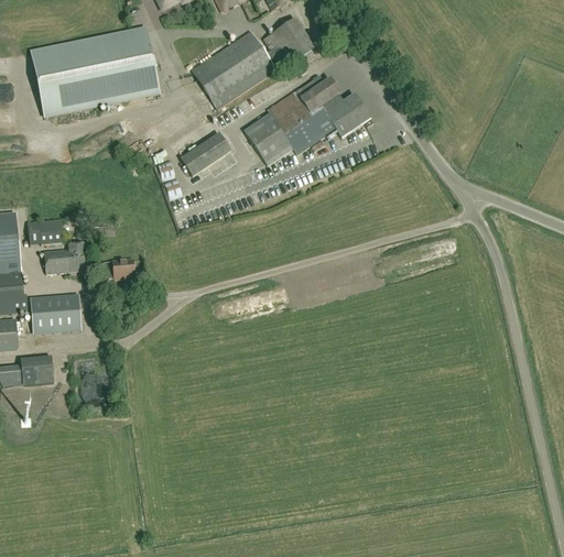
[(295,14),(263,35),(270,47),(266,51),(270,58),(275,55),(282,65),(294,57),(297,64),(315,53),(311,46),(315,44),(295,14)]
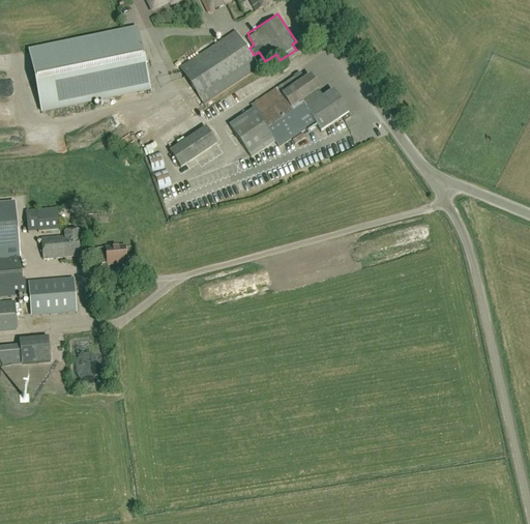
[(138,24),(29,46),(40,105),(149,83),(138,24)]
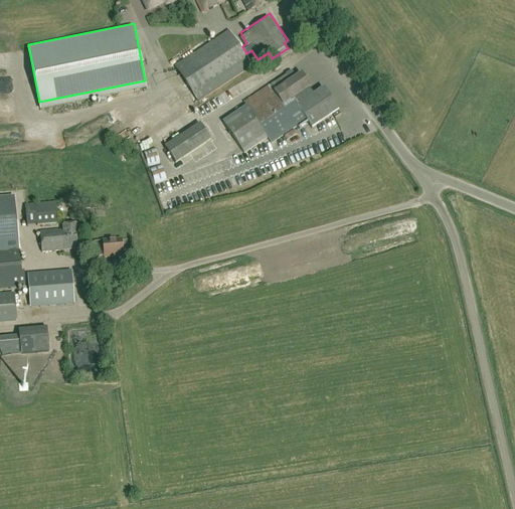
[(251,60),(239,41),(228,25),(195,47),(174,61),(196,97),(251,60)]
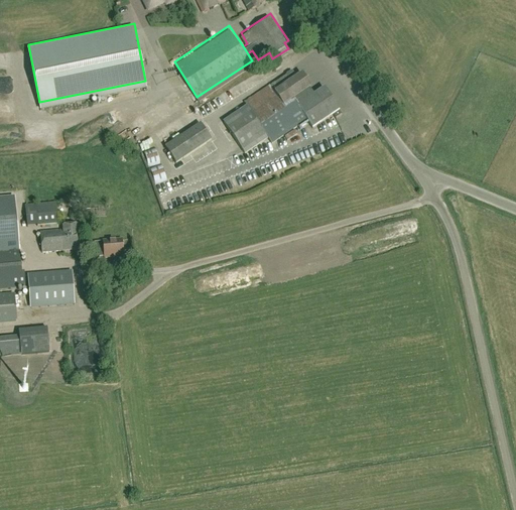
[(297,73),(292,66),(244,97),(246,101),(223,117),(226,120),(244,148),(268,133),(271,138),(299,120),(301,123),(309,118),(312,123),(333,110),(336,113),(341,110),(339,106),(326,86),(299,103),(293,93),(309,83),(301,70),(297,73)]
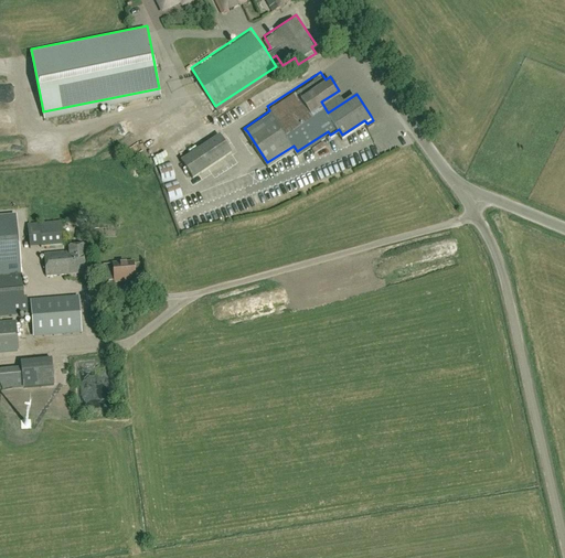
[(222,120),(234,119),(233,108),(221,109),(222,120)]
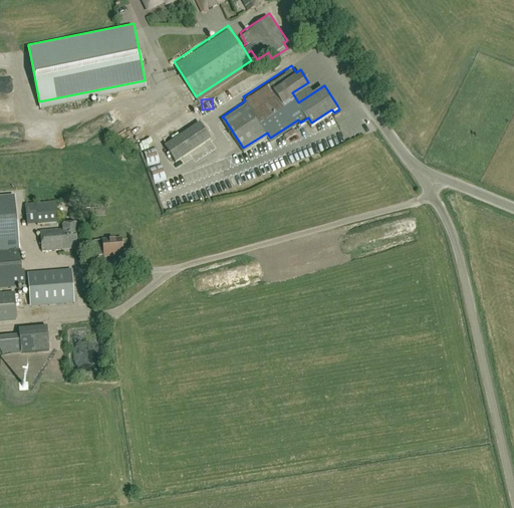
[(175,157),(210,134),(199,117),(165,141),(175,157)]
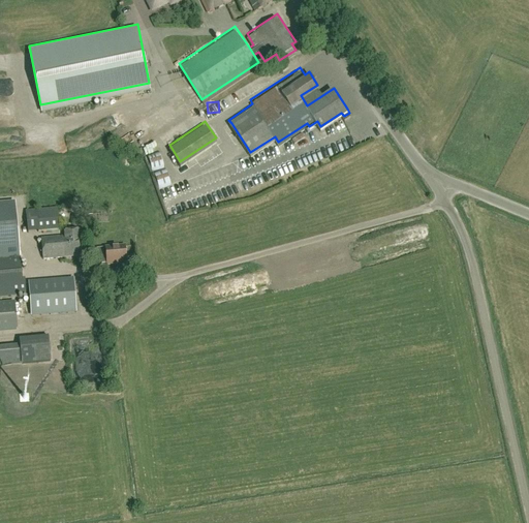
[(158,145),(150,148),(154,157),(161,154),(158,145)]
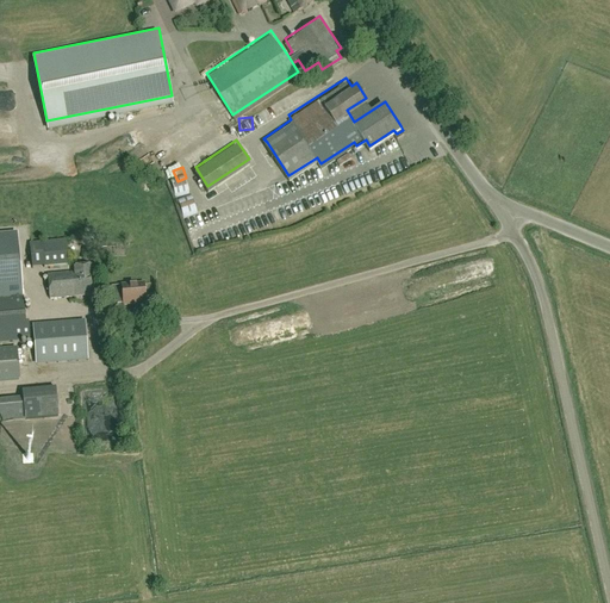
[(246,185),(257,176),(253,169),(241,178),(246,185)]
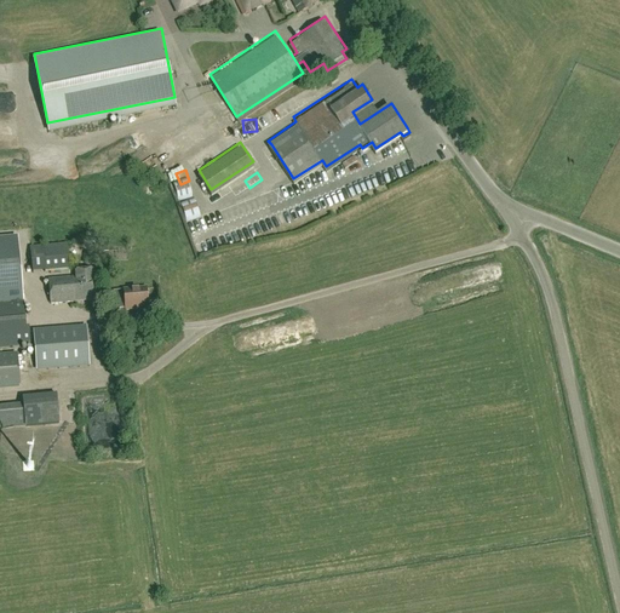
[(187,205),(196,201),(193,192),(182,195),(187,205)]
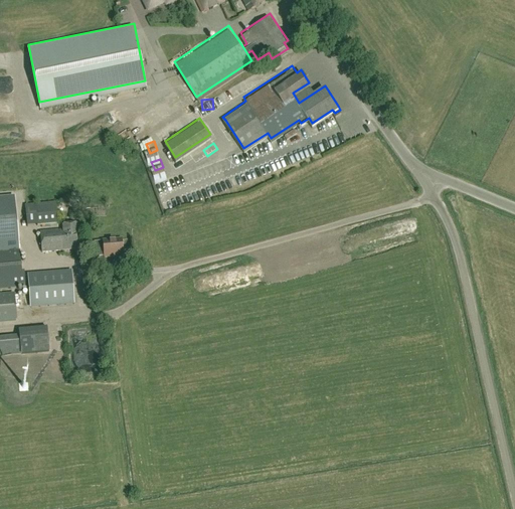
[(233,163),(236,175),(248,172),(245,160),(233,163)]
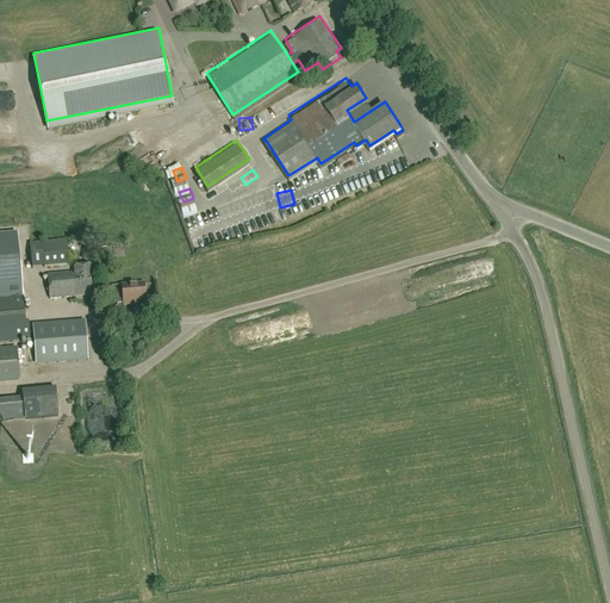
[(198,201),(185,207),(191,224),(204,218),(198,201)]
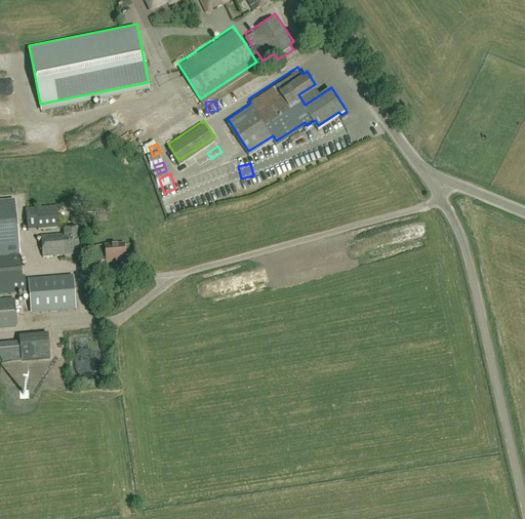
[(165,200),(170,208),(182,202),(176,194),(165,200)]
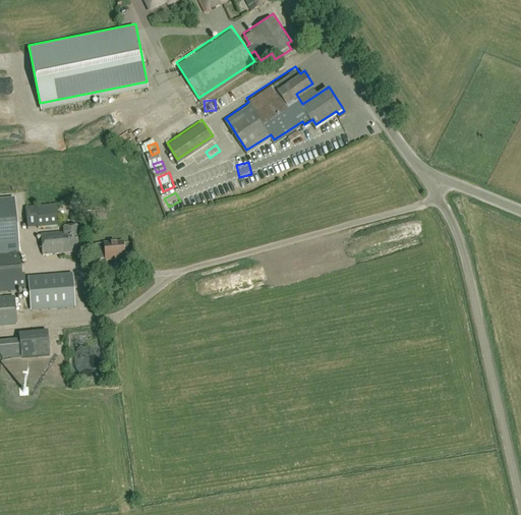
[(14,195),(0,196),(0,286),(24,285),(23,271),(21,271),(18,244),(14,195)]
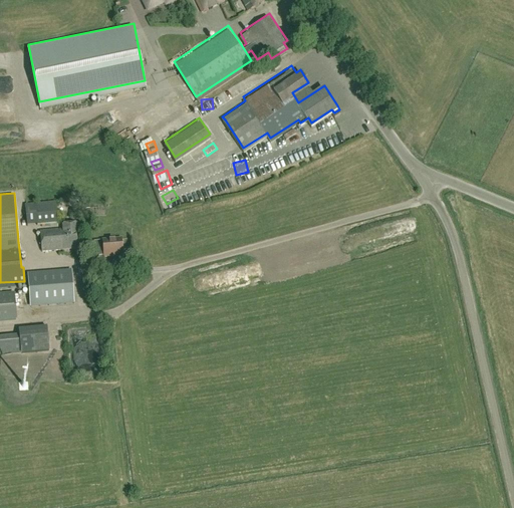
[(55,196),(24,199),(25,213),(37,212),(38,220),(57,218),(55,196)]
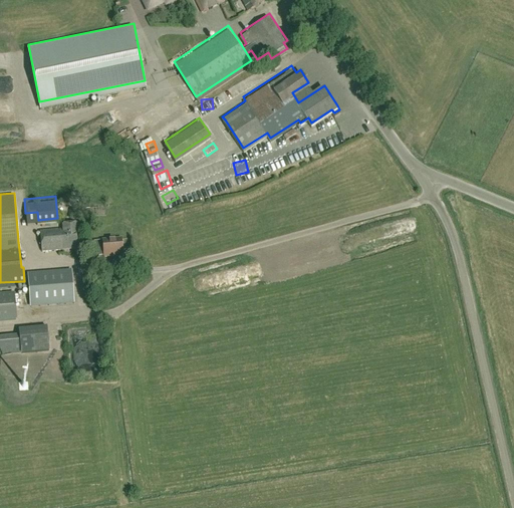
[(41,247),(78,243),(76,219),(62,220),(62,224),(40,226),(41,247)]
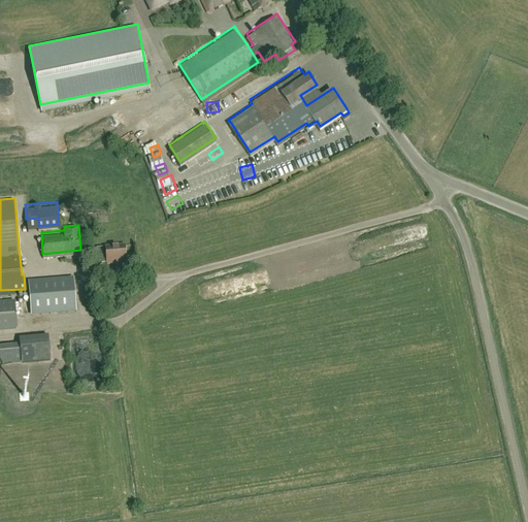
[(106,258),(126,257),(125,239),(105,241),(106,258)]
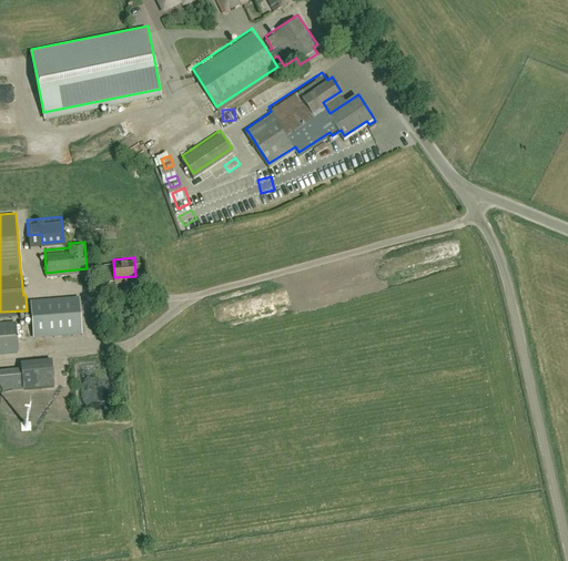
[(69,293),(70,338),(88,338),(87,305),(82,305),(82,292),(69,293)]
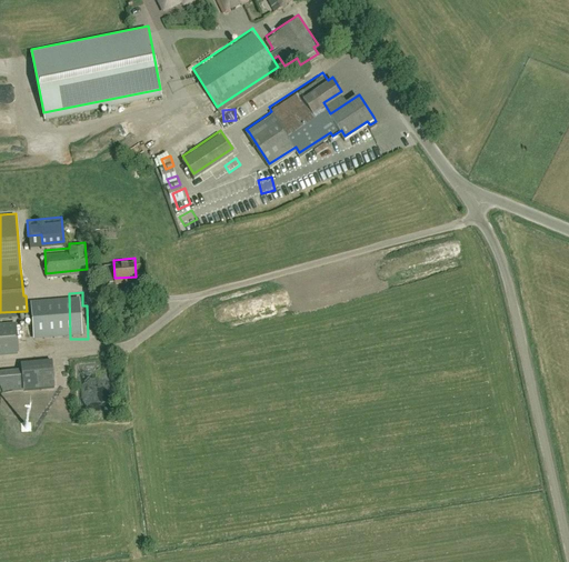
[(62,295),(31,298),(33,323),(65,321),(62,295)]
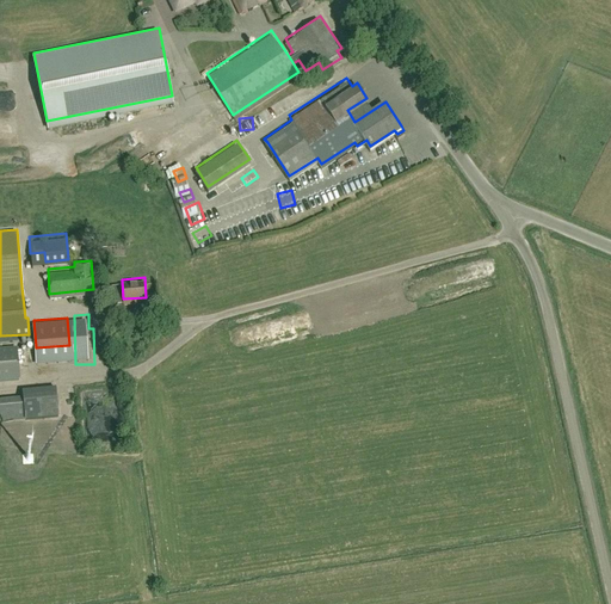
[(0,375),(19,374),(16,343),(0,343),(0,375)]
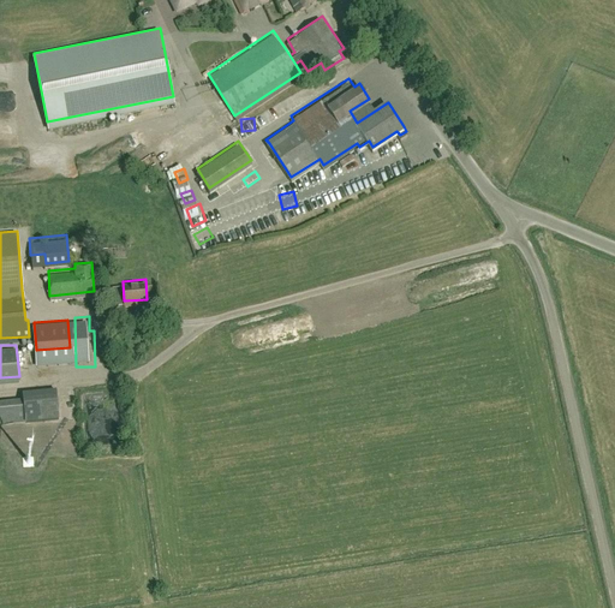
[(89,391),(90,429),(119,429),(118,391),(89,391)]
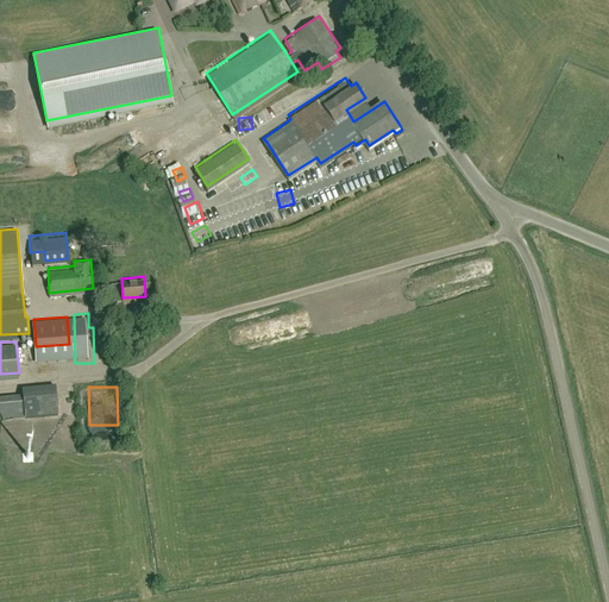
[(0,412),(26,412),(25,393),(0,393),(0,412)]
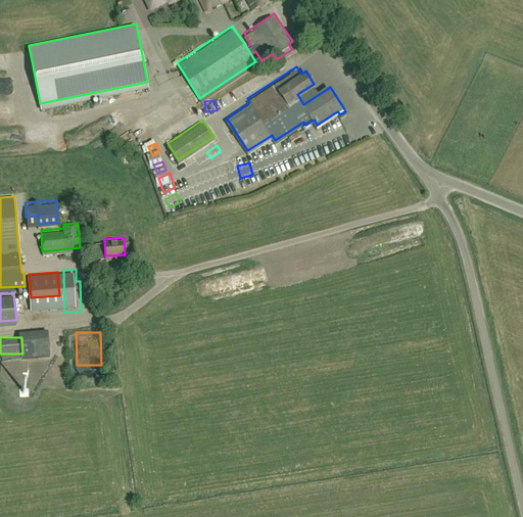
[(7,366),(16,364),(14,358),(6,360),(7,366)]
